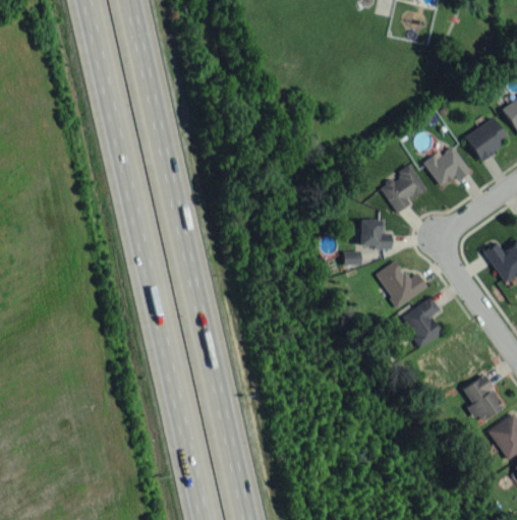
[(516,99),(503,109),(516,129),(516,99)]
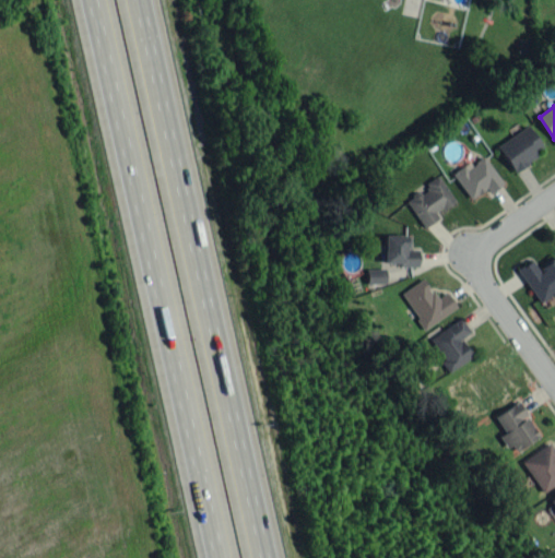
[(499,145),(515,171),(547,153),(532,127),(499,145)]
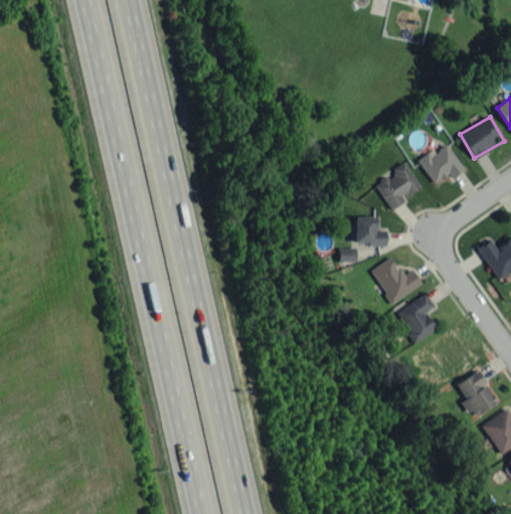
[(465,171),(450,144),(420,160),(434,184),(452,175),(453,178),(465,171)]
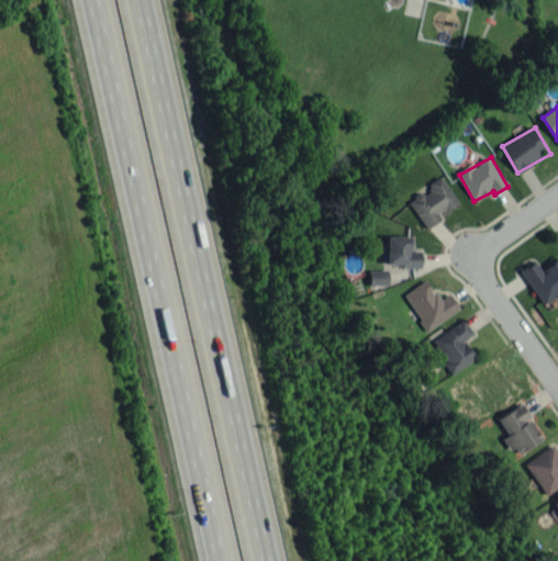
[(411,202),(430,229),(446,219),(443,214),(460,203),(443,177),(428,186),(431,189),(411,202)]
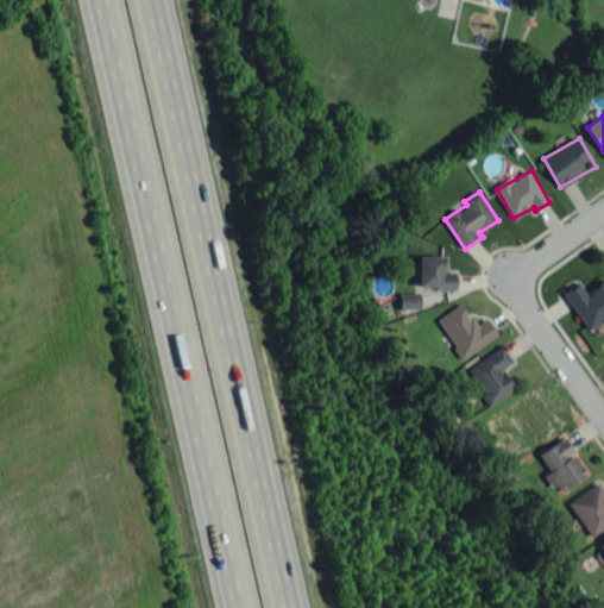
[(459,290),(459,270),(450,270),(450,257),(421,257),(421,289),(459,290)]
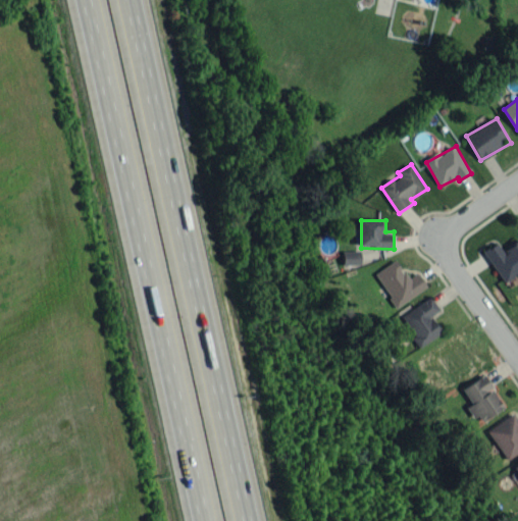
[(499,243),(486,251),(506,282),(517,275),(517,244),(504,252),(499,243)]
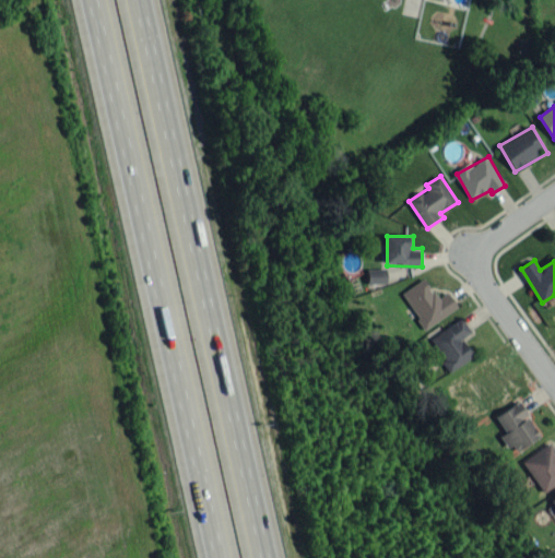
[(369,270),(370,285),(389,284),(388,269),(369,270)]
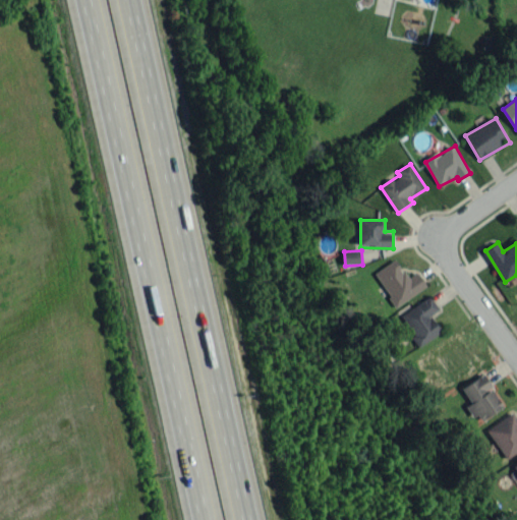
[(377,274),(398,306),(428,287),(419,273),(409,279),(398,261),(377,274)]
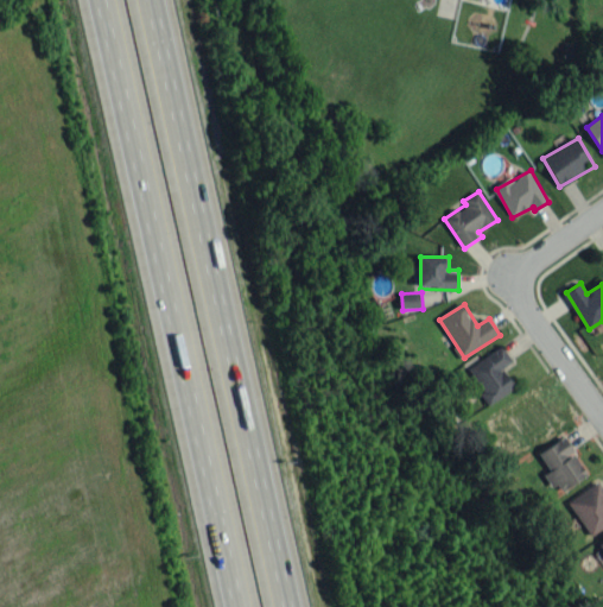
[(493,405),(516,389),(503,370),(514,362),(505,347),(469,370),(493,405)]
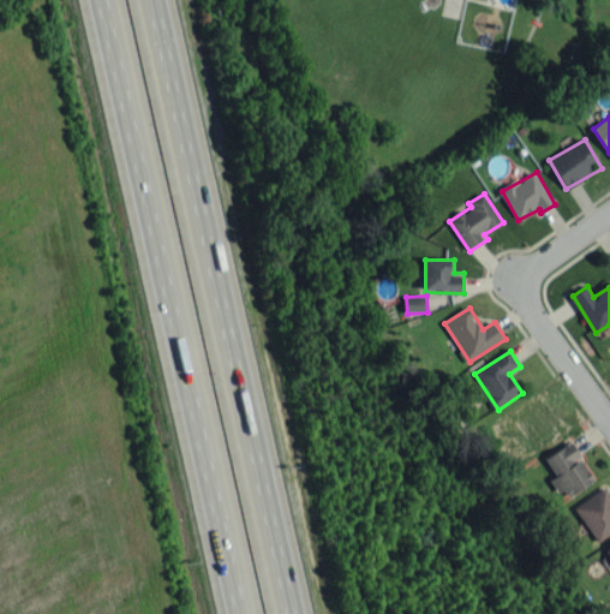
[(567,499),(597,481),(573,442),(546,459),(558,476),(554,478),(567,499)]
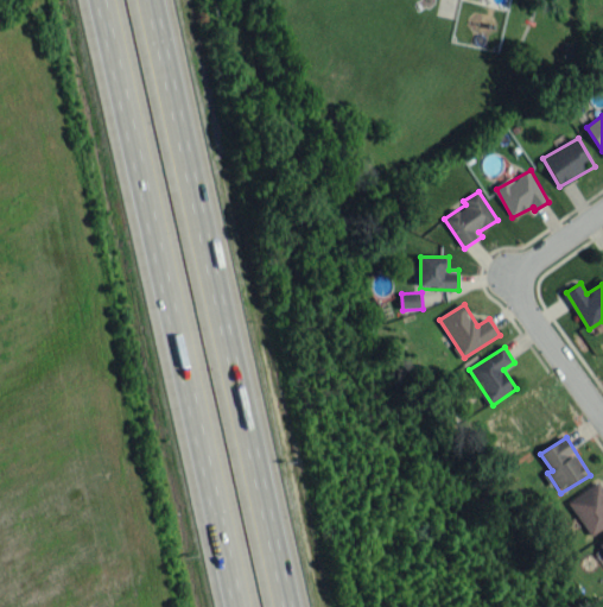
[(602,491),(597,484),(570,503),(594,537),(602,530),(602,491)]
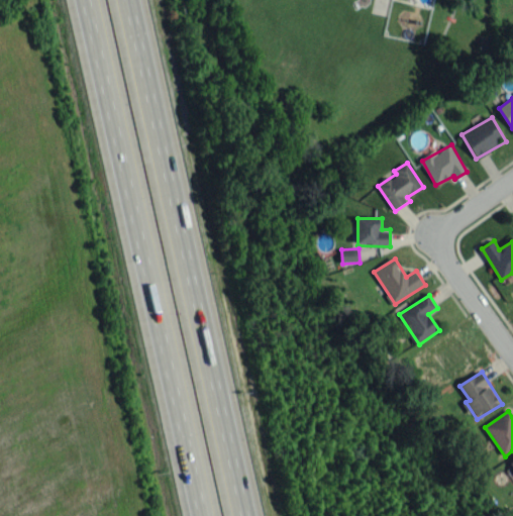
All buildings are outlined.
